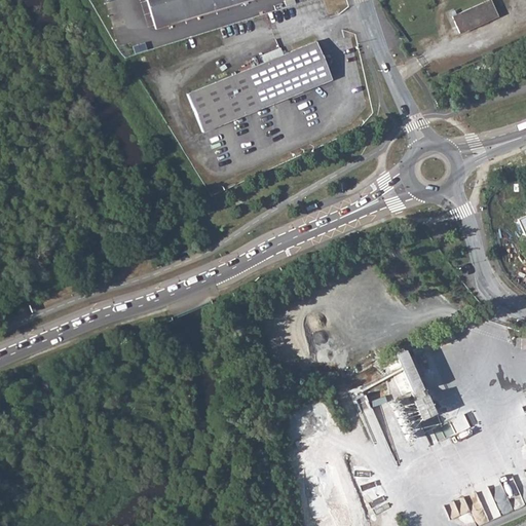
[(146,0),(154,27),(245,0),(146,0)]
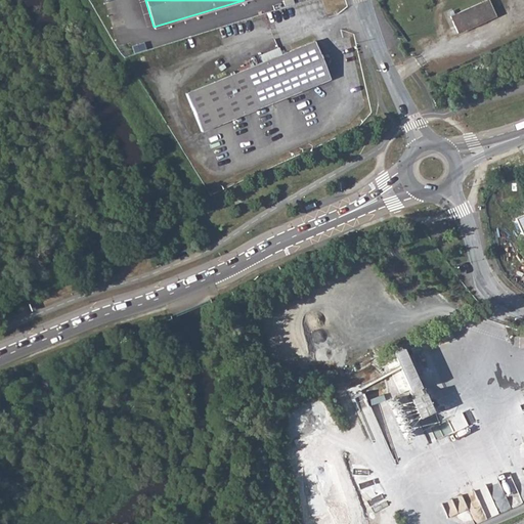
[(484,0),(450,13),(457,32),(497,16),(490,0),(484,0)]
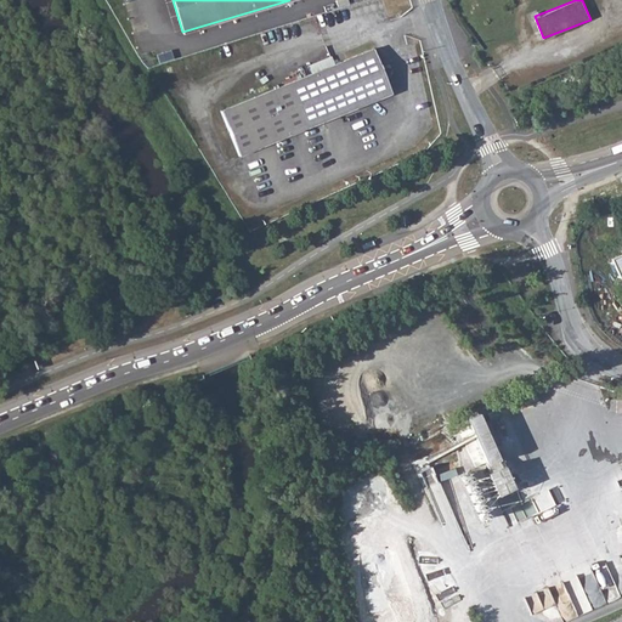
[(298,79),(283,85),(221,111),(239,156),(391,94),(386,83),(379,63),(373,49),(303,78),(299,79),(298,79)]
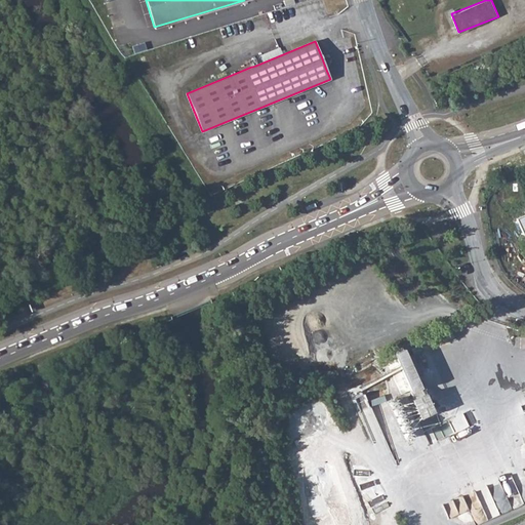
[(320,53),(326,70),(331,58),(320,53)]
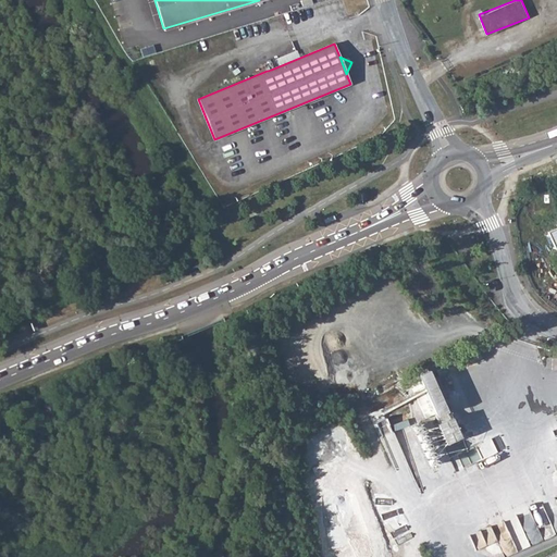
[(525,205),(525,208),(528,212),(528,215),(530,218),(534,218),(536,215),(537,212),(536,210),(534,209),(532,203),(529,202),(525,205)]
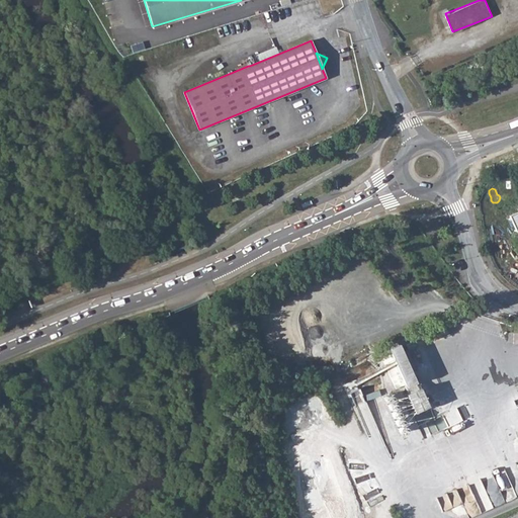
[(313,203),(311,199),(301,203),(303,205),(304,207),(313,203)]
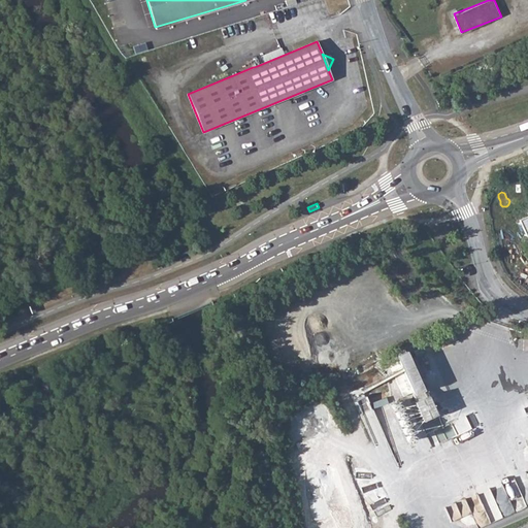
[(394,354),(413,393),(411,393),(420,411),(432,405),(406,349),(394,354)]
